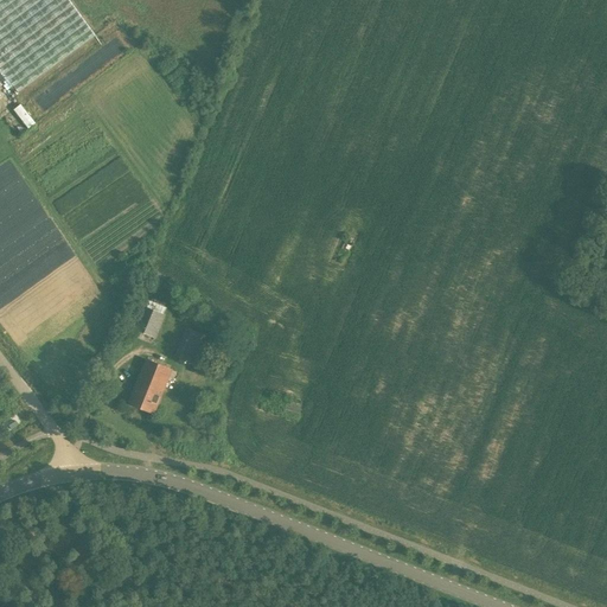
[(0,0),(0,69),(17,93),(94,36),(74,7),(66,0),(0,0)]
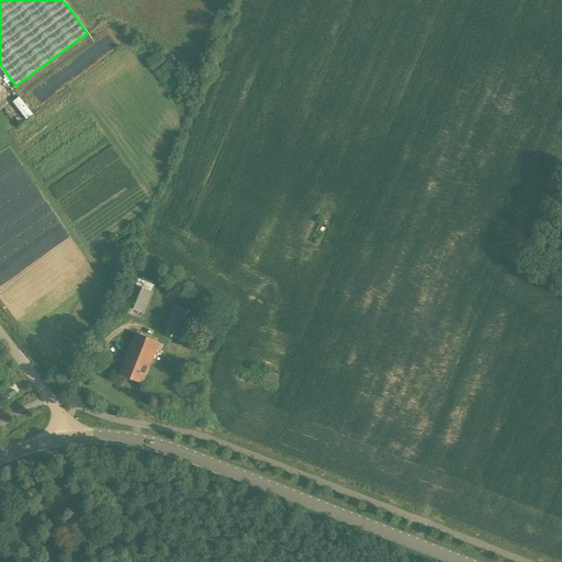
[(13,101),(26,119),(34,114),(22,96),(13,101)]
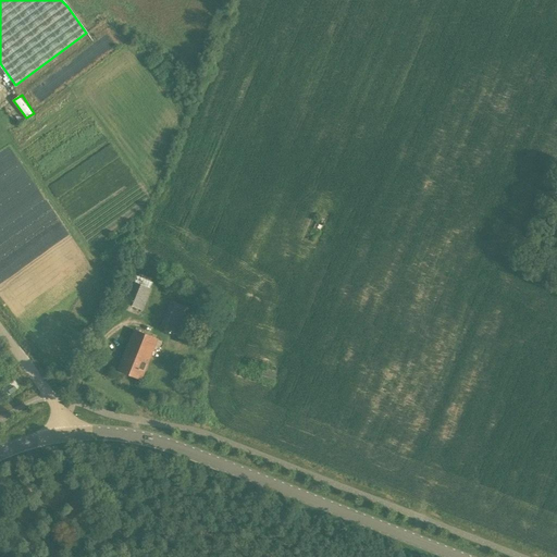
[(133,274),(122,301),(143,311),(146,305),(147,306),(153,289),(151,288),(153,283),(150,282),(151,279),(139,274),(138,276),(133,274)]
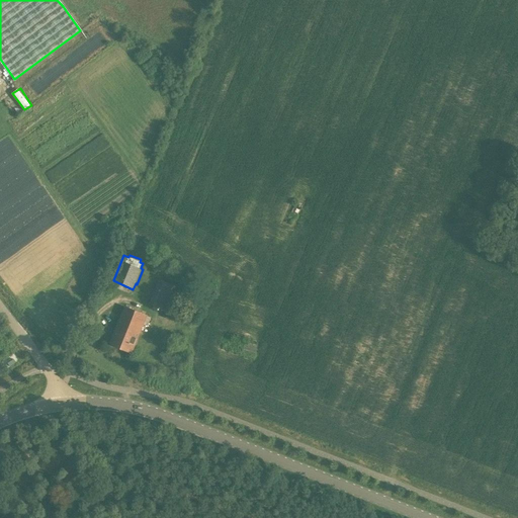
[(149,304),(163,309),(168,294),(172,295),(176,286),(168,283),(170,277),(161,274),(159,279),(158,279),(156,284),(157,284),(149,304)]
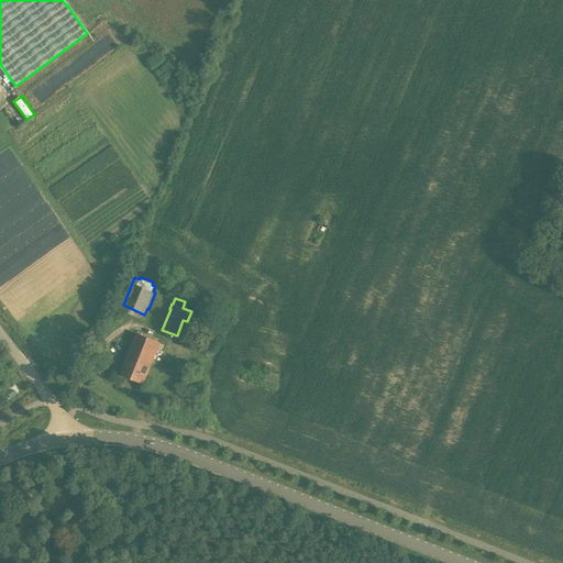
[(159,343),(136,334),(120,374),(143,384),(159,343)]
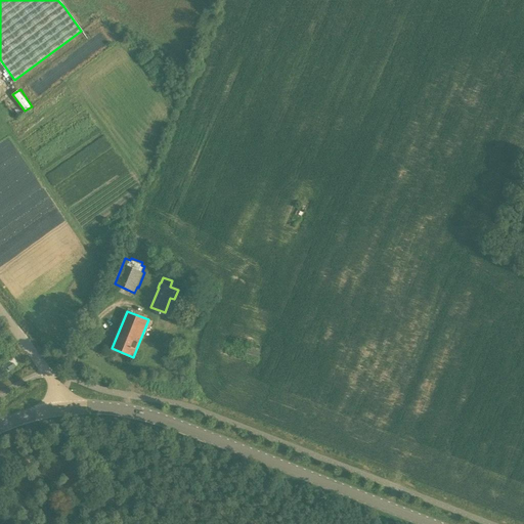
[(246,356),(257,359),(260,349),(249,346),(246,356)]
